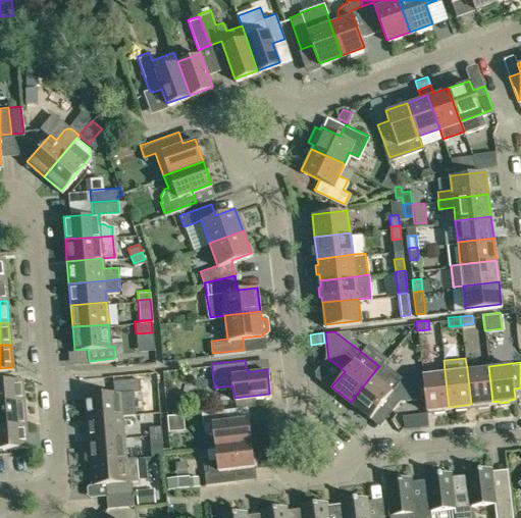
[(471,404),(492,402),(488,366),(467,369),(471,404)]
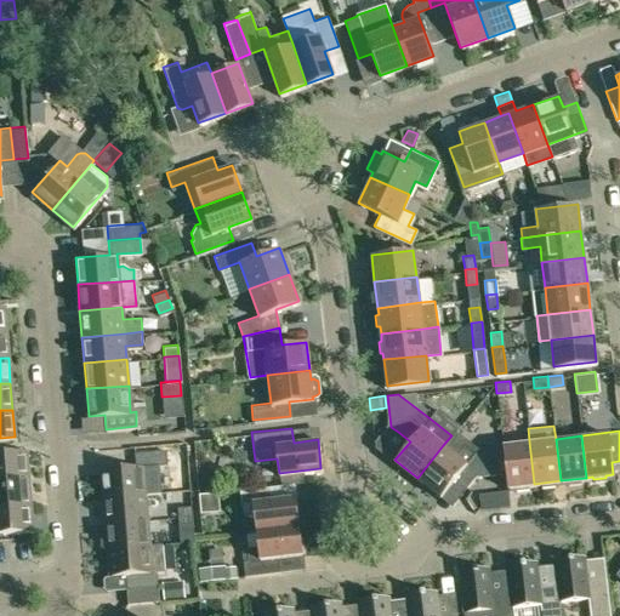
[(534,484),(529,441),(502,445),(507,486),(534,484)]
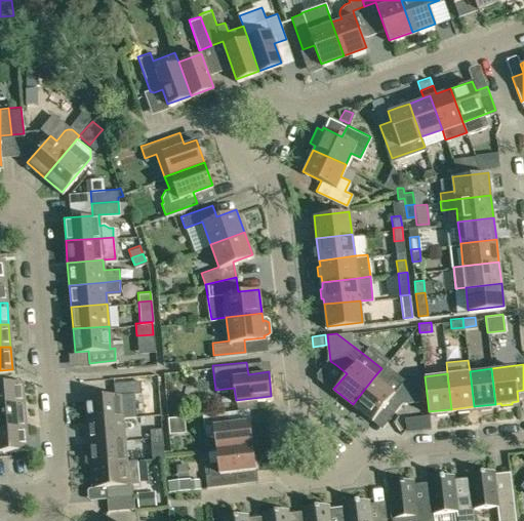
[(394,410),(400,403),(421,401),(418,377),(402,379),(401,382),(392,374),(385,384),(374,376),(353,404),(371,419),(385,403),(394,410)]
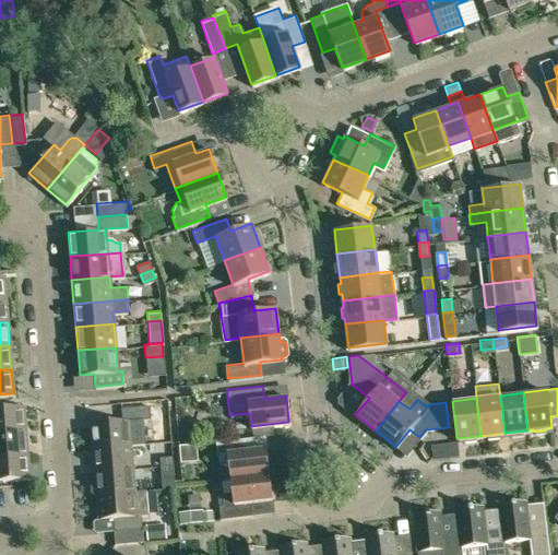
[(92,446),(130,443),(128,418),(150,416),(149,403),(120,406),(121,420),(90,422),(92,446)]
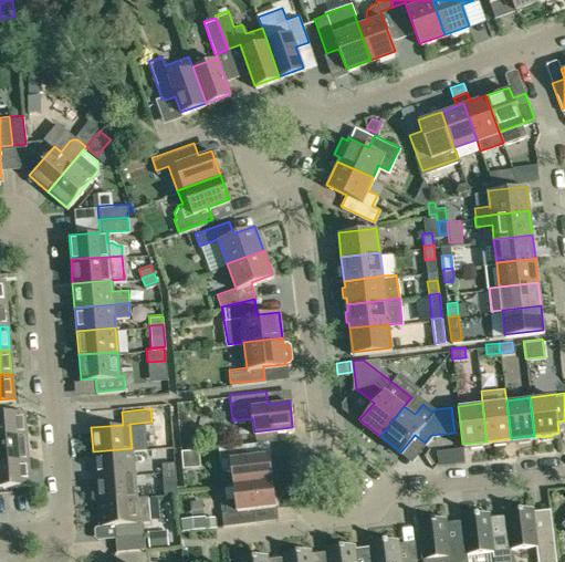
[(0,436),(25,434),(23,409),(0,412),(0,436)]
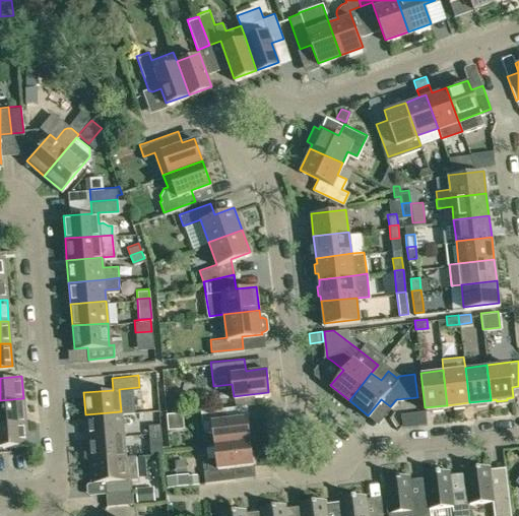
[(0,423),(25,421),(23,398),(0,400),(0,423)]
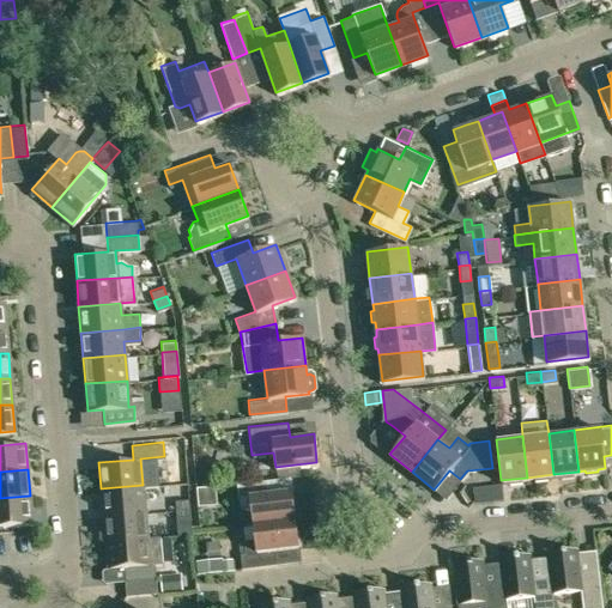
[(250,506),(253,523),(295,518),(291,490),(267,493),(266,479),(236,481),(237,497),(238,504),(250,506)]
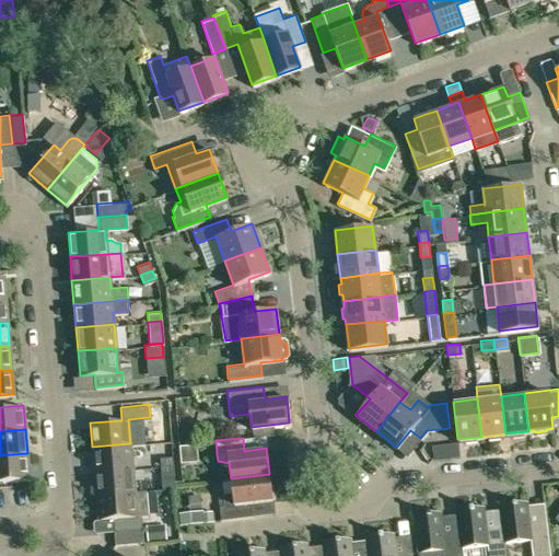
[(456,440),(449,441),(450,456),(458,455),(456,440)]
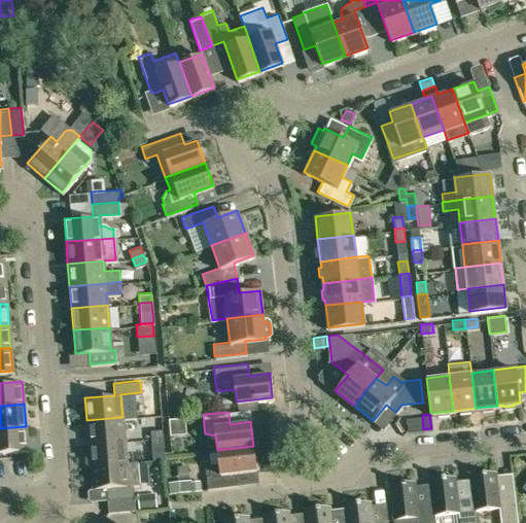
[(125,440),(123,417),(86,420),(89,443),(125,440)]
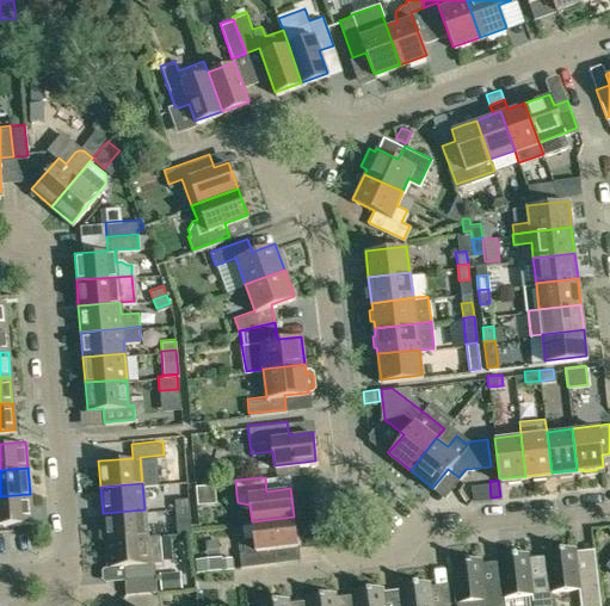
[(0,523),(32,520),(30,494),(0,496),(0,523)]
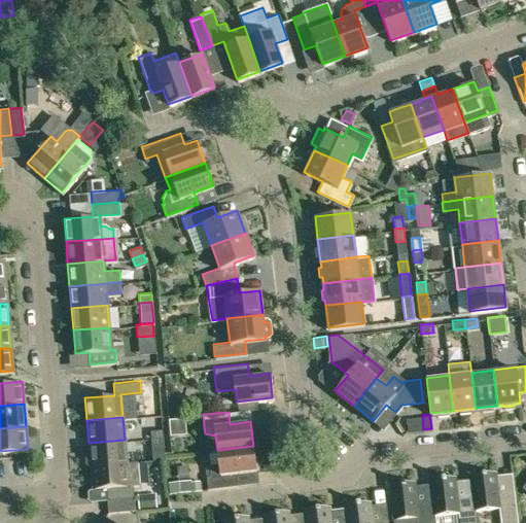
[(163,437),(162,427),(149,429),(149,438),(163,437)]
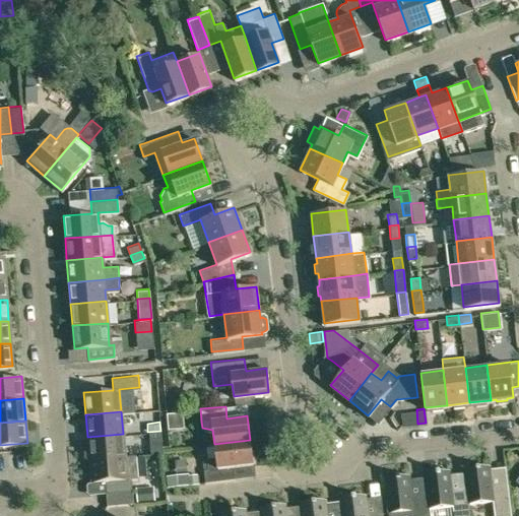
[(160,431),(147,432),(148,440),(161,439),(160,431)]
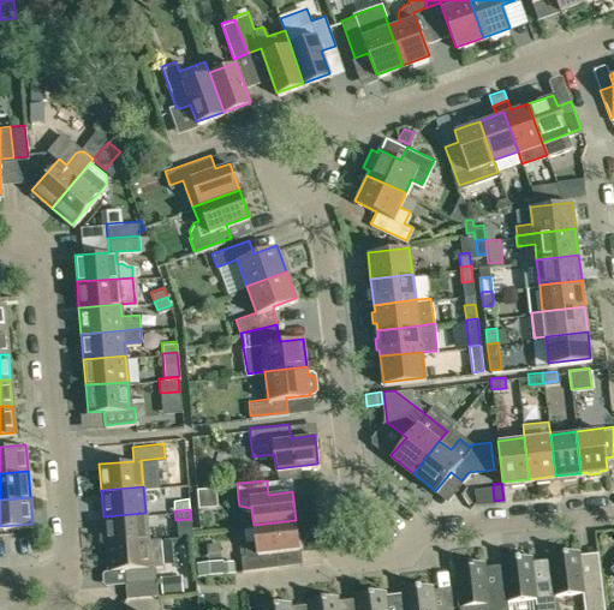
[(148,538),(145,513),(103,516),(106,542),(148,538)]
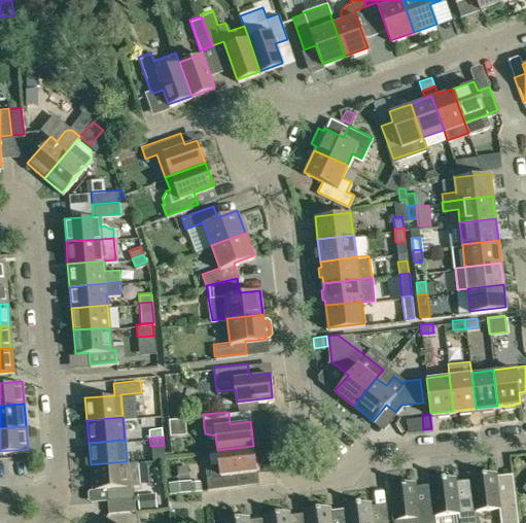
[(207,487),(237,484),(236,472),(255,469),(253,446),(217,450),(218,462),(209,463),(210,475),(206,475),(207,487)]
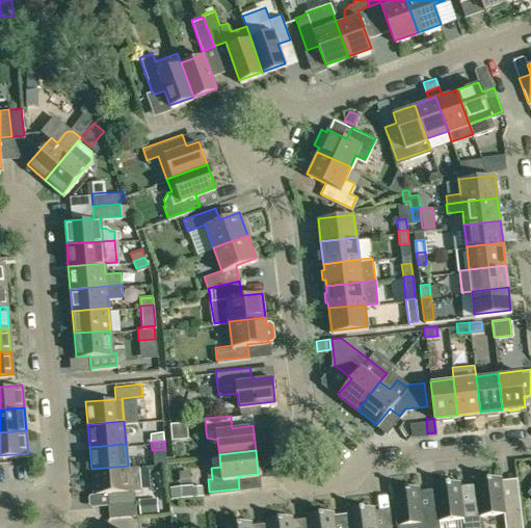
[(91,469),(94,493),(107,491),(108,503),(135,501),(134,489),(129,490),(128,466),(91,469)]
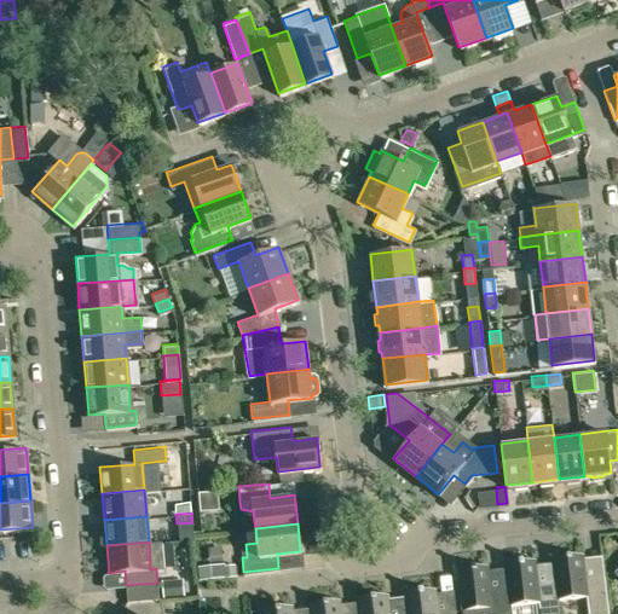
[(552,555),(554,580),(555,580),(558,597),(585,594),(588,613),(607,613),(602,574),(585,577),(582,551),(552,555)]
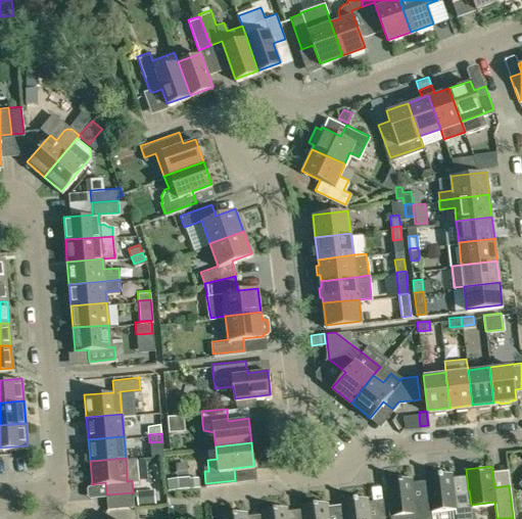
[(472,518),(471,505),(469,490),(468,490),(454,492),(452,471),(425,474),(428,496),(430,510),(431,510),(455,507),(456,518),(472,518)]
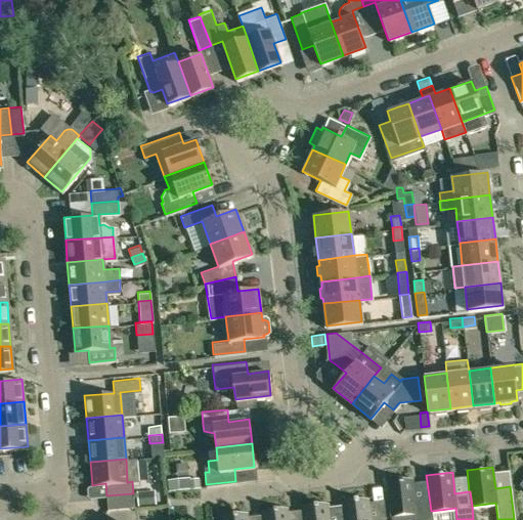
[(189,475),(167,478),(168,489),(190,486),(189,475)]
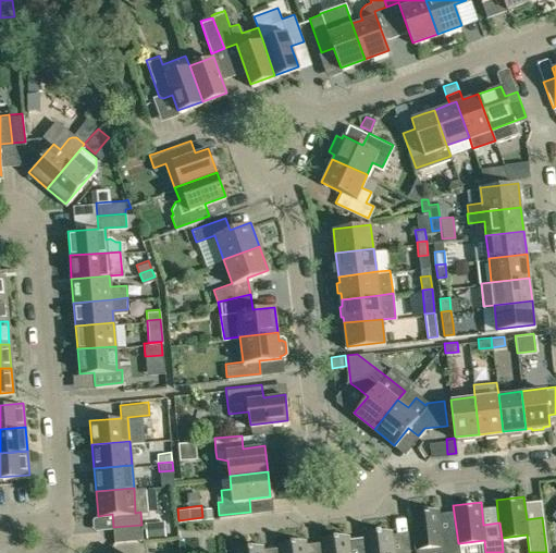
[(459,552),(459,543),(458,543),(456,528),(441,529),(439,507),(410,511),(415,552),(430,552),(442,552),(459,552)]
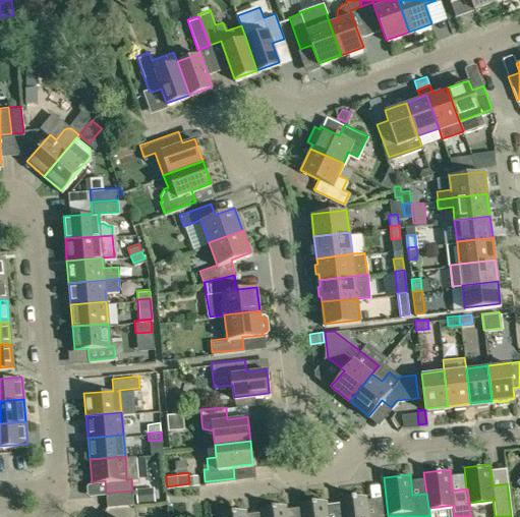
[(154,500),(153,485),(136,486),(136,501),(154,500)]
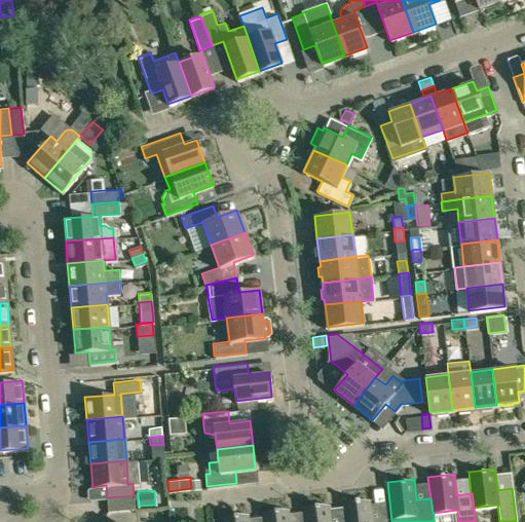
[(135,508),(134,495),(107,497),(108,510),(135,508)]
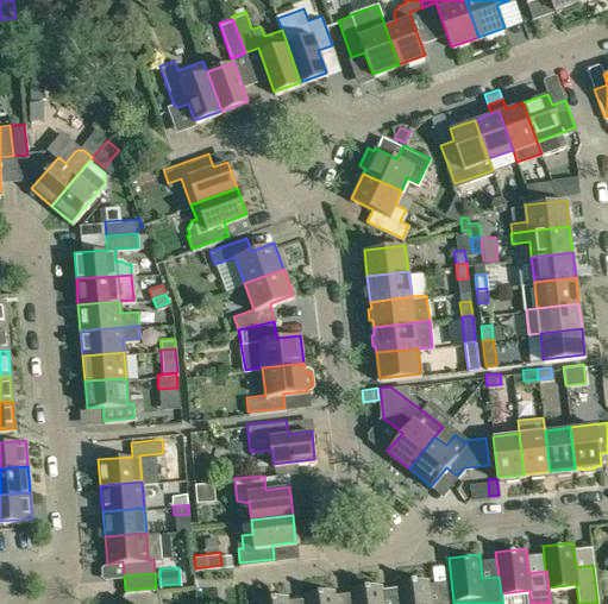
[(447,603),(449,599),(430,601),(427,577),(396,580),(399,603),(447,603)]
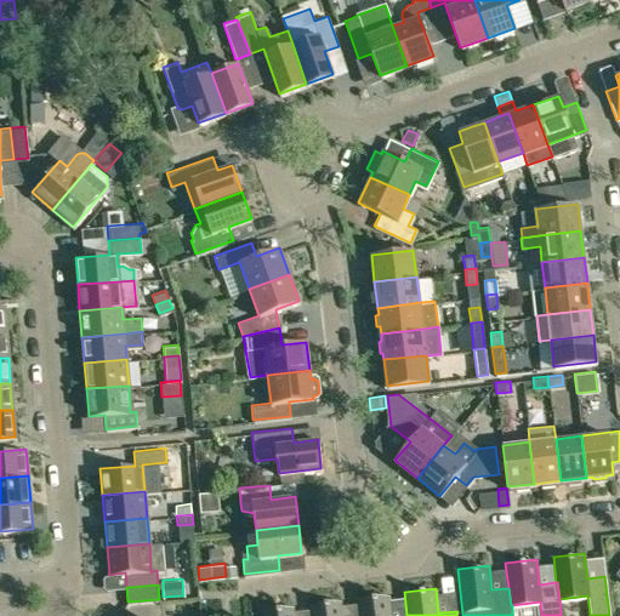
[(390,615),(388,594),(357,598),(358,615),(390,615)]
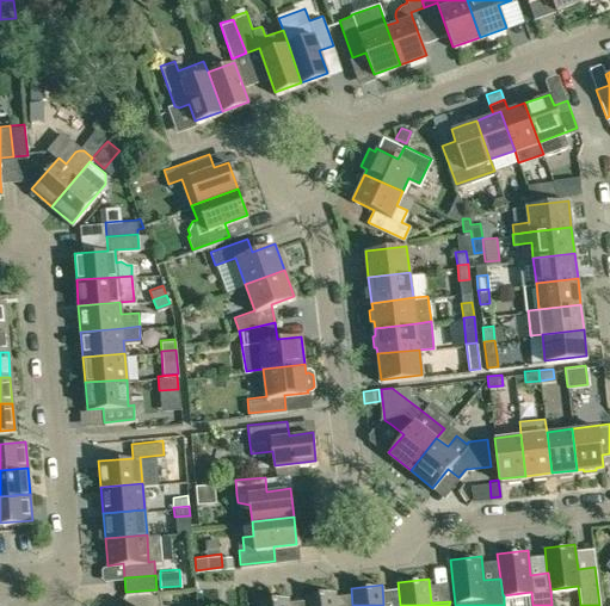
[(336,605),(334,589),(305,593),(306,605),(336,605)]
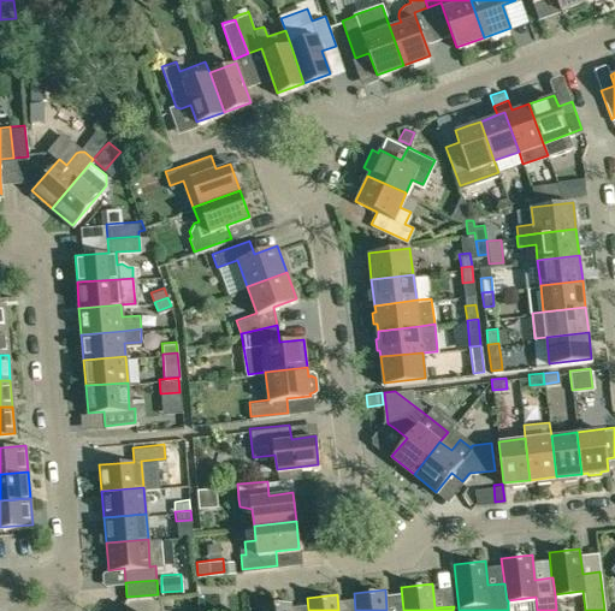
[(290,610),(290,600),(259,604),(260,610),(290,610)]
